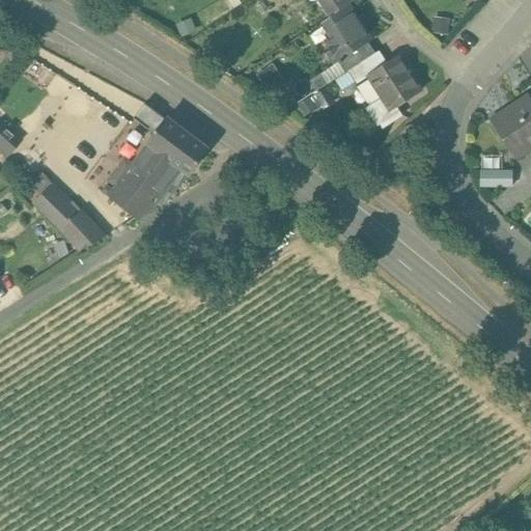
[(356,0),(320,0),(332,16),(350,4),(356,0)]
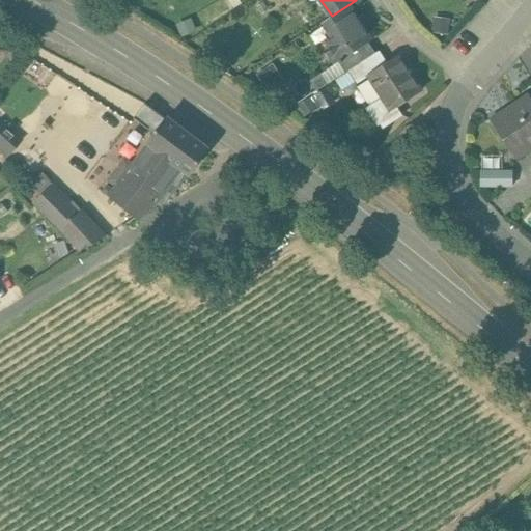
[(367,33),(350,4),(332,16),(332,17),(323,22),(334,38),(327,43),(332,50),(327,54),(334,65),(339,62),(369,43),(364,35),(367,33)]
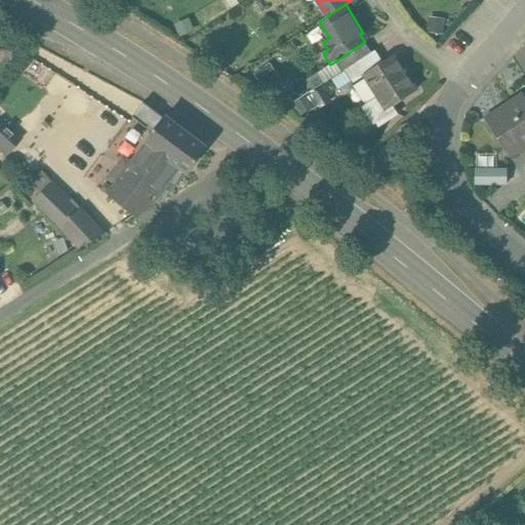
[(365,42),(335,62),(341,72),(345,70),(371,52),(365,42)]
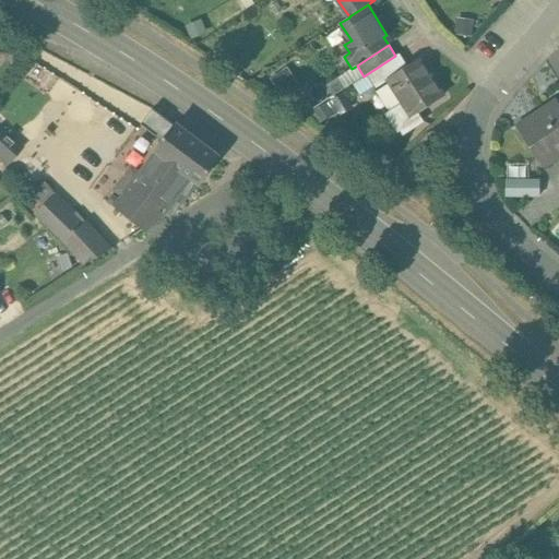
[(395,56),(367,74),(377,90),(390,81),(409,68),(408,67),(400,54),(395,56)]
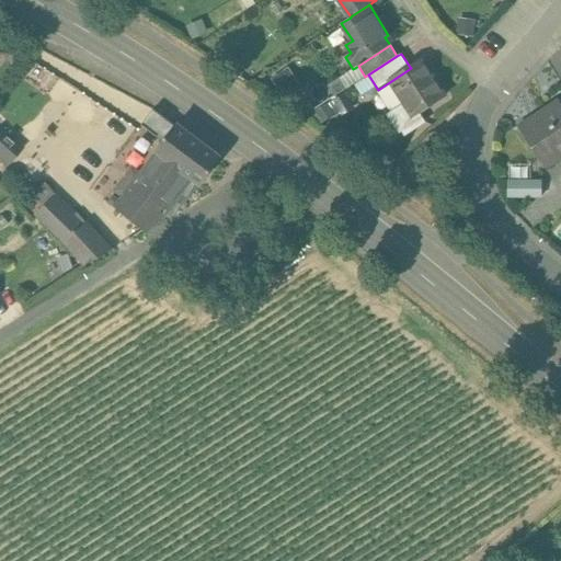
[(411,68),(391,81),(414,116),(445,96),(421,60),(410,67),(411,68)]
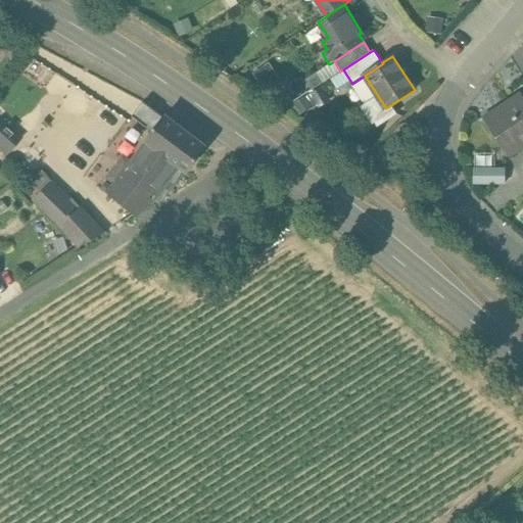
[(316,89),(293,100),(299,112),(322,101),(316,89)]
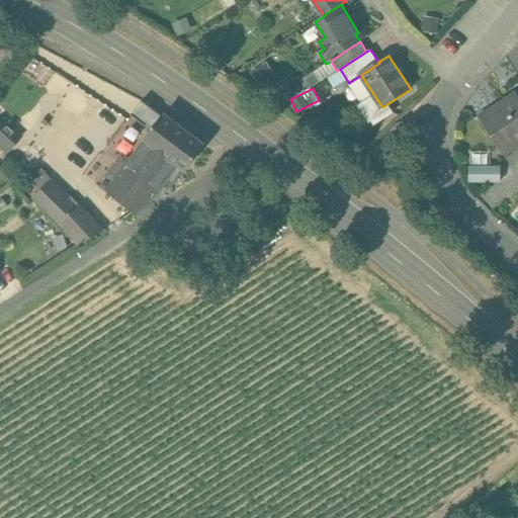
[(517,97),(515,93),(481,116),(505,155),(517,146),(517,97)]
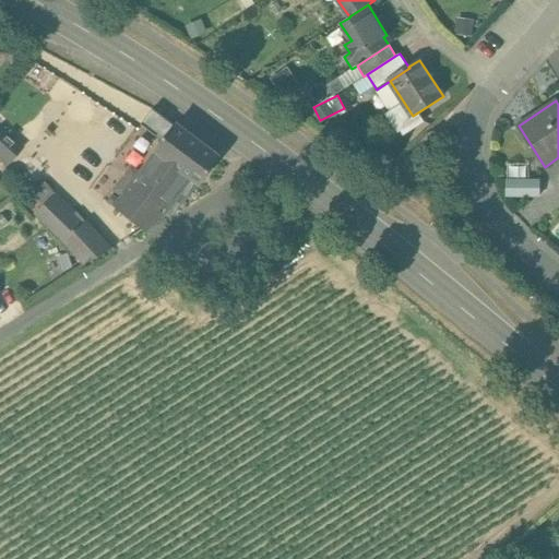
[(221,156),(178,123),(176,126),(154,109),(141,125),(163,142),(155,152),(156,152),(198,185),(199,186),(221,156)]
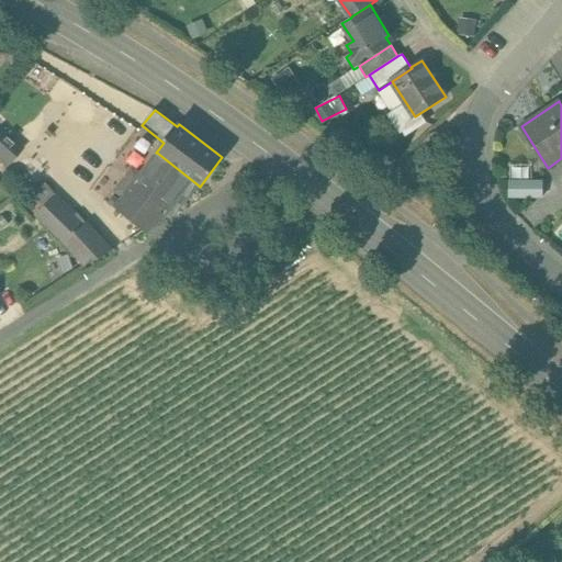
[(0,134),(0,161),(4,167),(18,153),(0,134)]
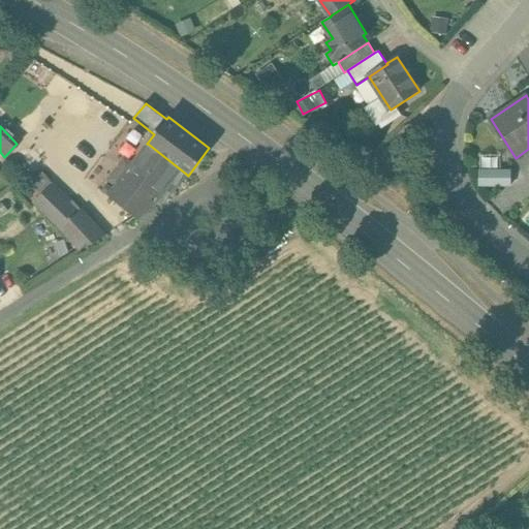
[(187,175),(148,144),(109,195),(137,217),(155,205),(166,190),(172,194),(187,175)]
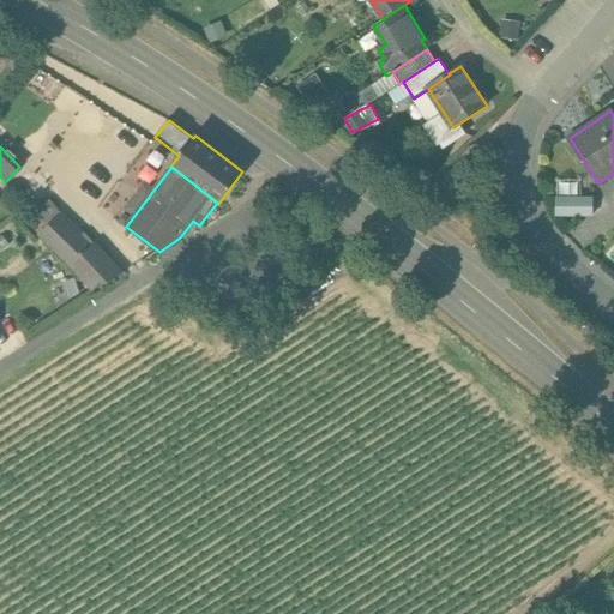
[(557,216),(594,214),(594,194),(581,194),(581,178),(554,179),(557,216)]
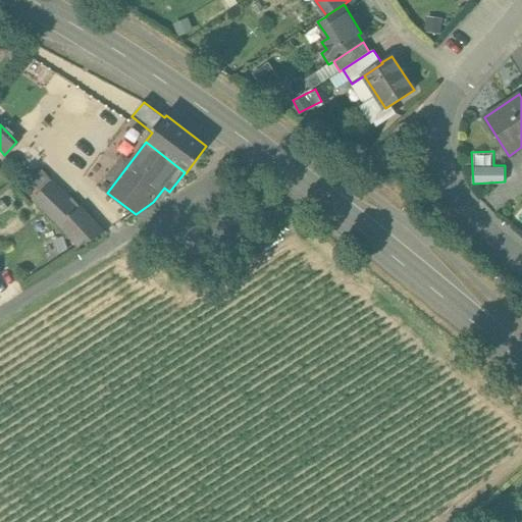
[(69,202),(40,171),(32,179),(42,192),(33,200),(60,226),(79,248),(102,233),(71,200),(69,202)]
